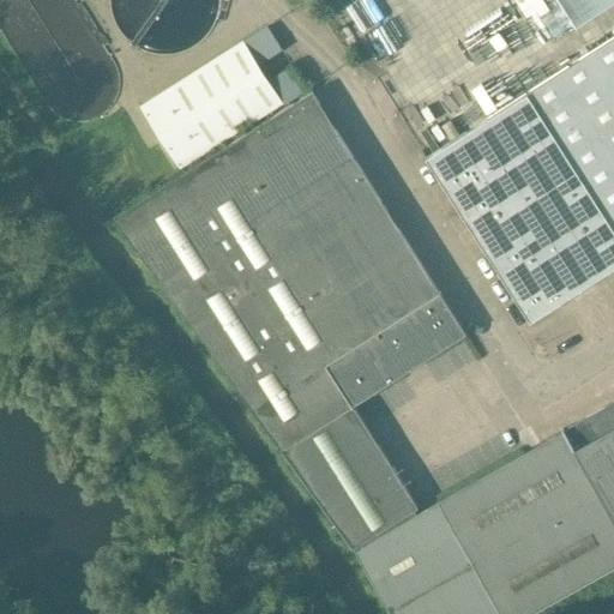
[(537,0),(516,0),(524,18),(542,11),(537,0)]
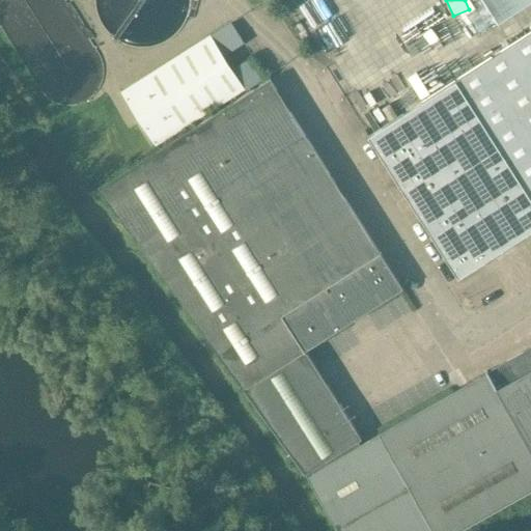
[(530,0),(480,0),(496,24),(530,0)]
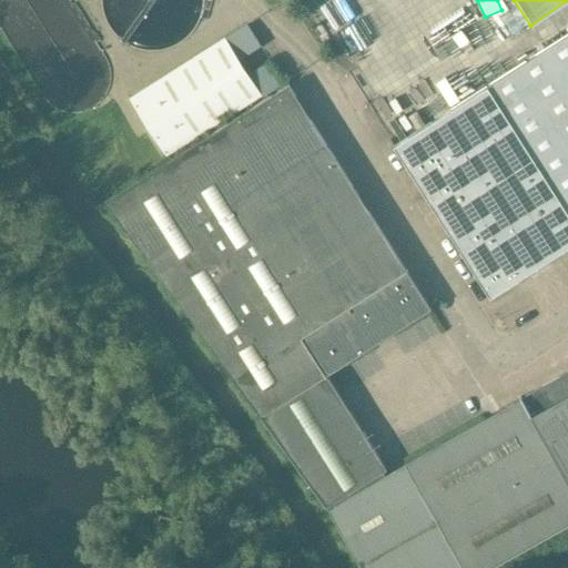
[(492,297),(567,247),(567,37),(395,146),(492,297)]
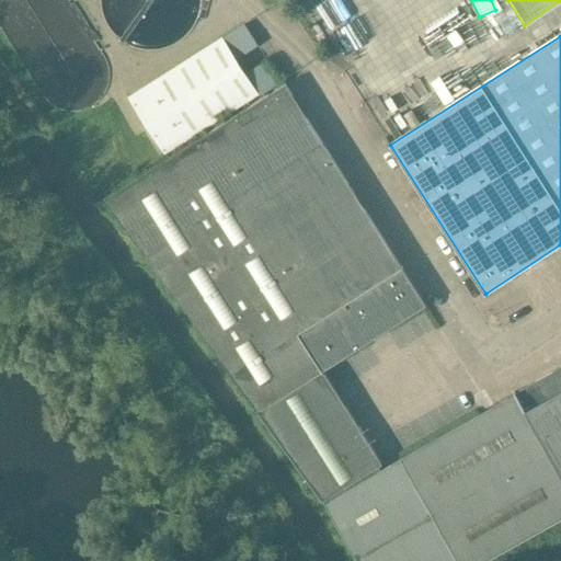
[(163,152),(256,94),(221,38),(128,98),(163,152)]
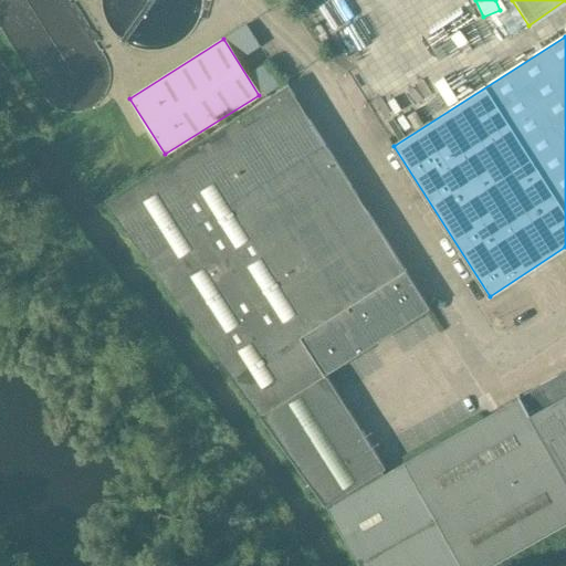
[(385,473),(383,470),(387,467),(325,374),(429,310),(286,86),(105,201),(233,378),(261,416),(261,417),(326,504),(360,565),(486,565),(565,522),(565,371),(405,462),(385,473)]
